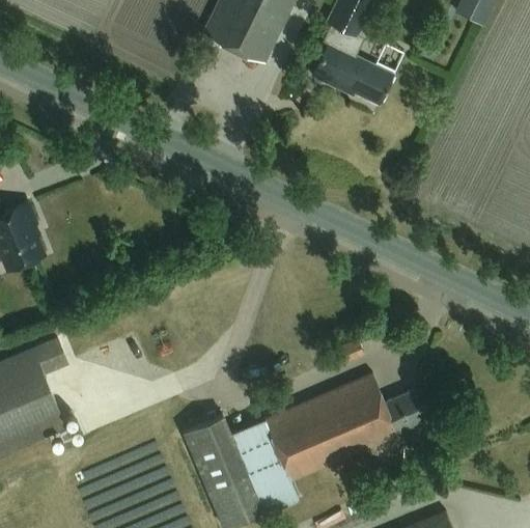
[(263,64),(295,0),(218,0),(202,35),(263,64)]
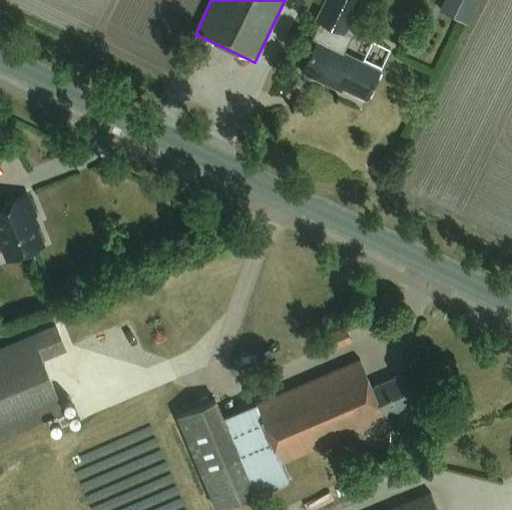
[(316,45),(300,76),(331,92),(334,86),(366,102),(379,75),(333,52),(340,36),(344,38),(361,0),(326,0),(315,24),(319,26),(310,43),(316,45)]
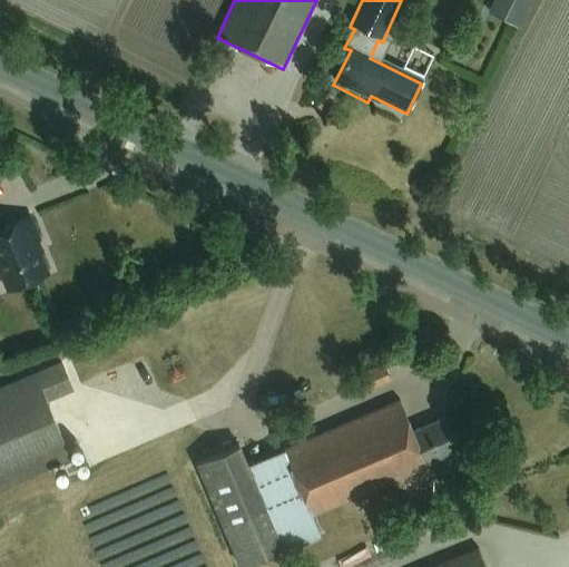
[(431,76),(438,55),(418,48),(411,69),(431,76)]
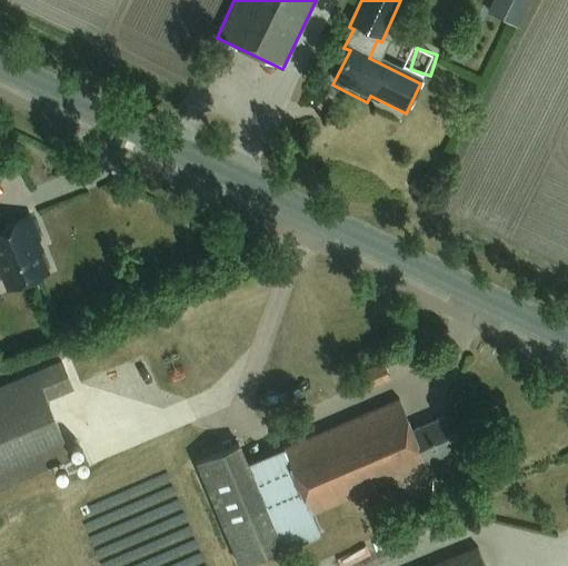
[(33,246),(38,244),(28,219),(2,230),(0,226),(0,270),(8,290),(46,276),(33,246)]
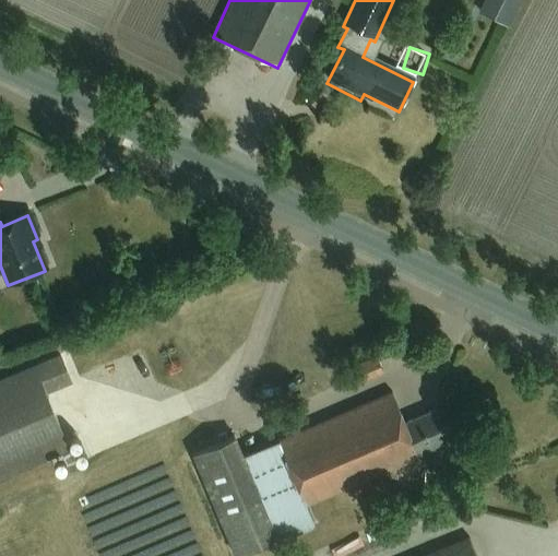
[(0,480),(68,451),(45,397),(70,386),(59,359),(0,383),(0,480)]
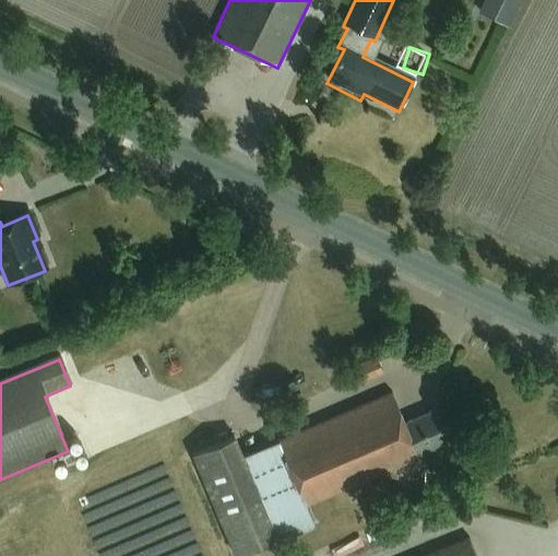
[(360,386),(386,377),(378,359),(354,368),(360,386)]
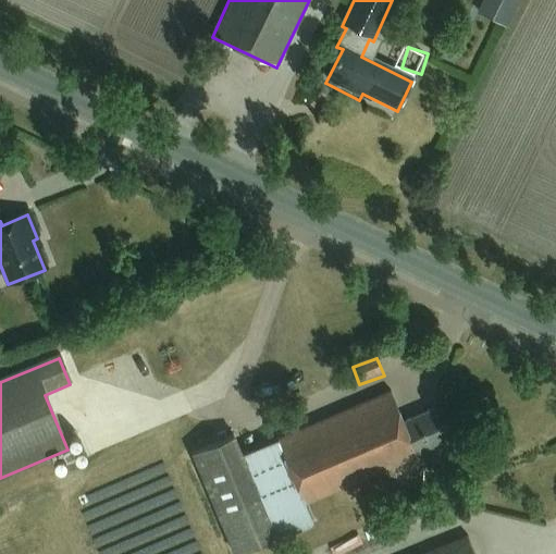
[(392,394),(243,456),(236,440),(193,457),(234,553),(244,553),(312,525),(305,507),(417,462),(415,458),(431,452),(430,448),(446,441),(434,413),(405,425),(392,394)]
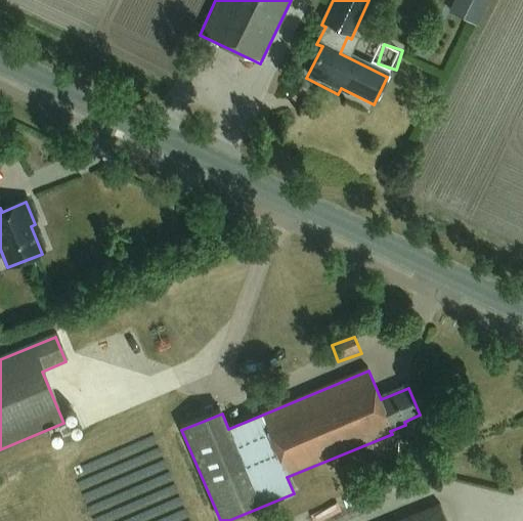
[(445,520),(440,508),(407,520),(445,520)]
